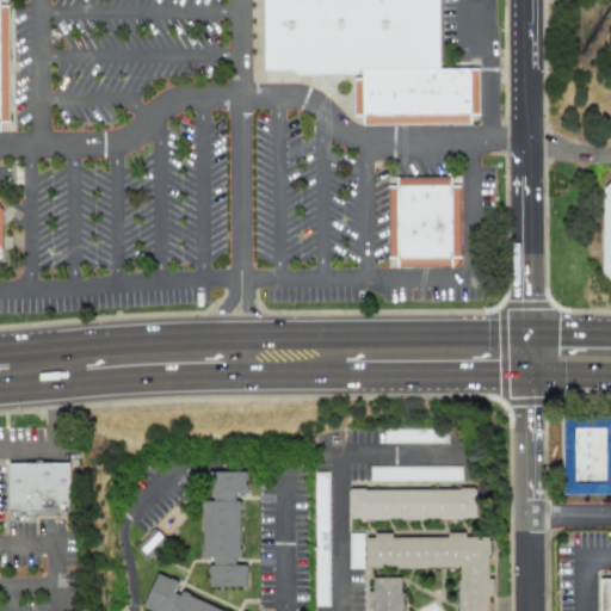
[(440,0),(442,69),(360,69),(356,75),(297,75),(292,71),(264,71),(263,0),(440,0)]
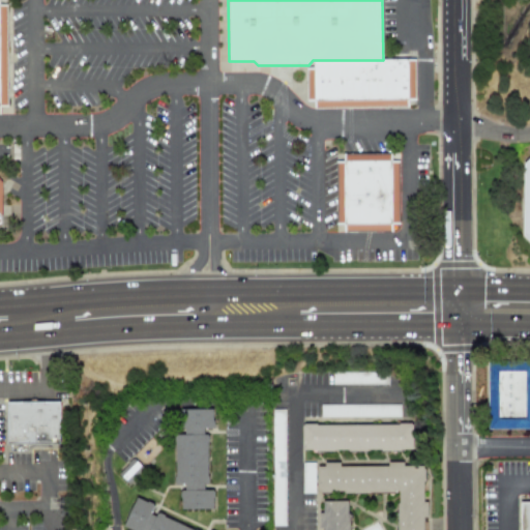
[(383,60),(408,60),(409,100),(315,100),(313,60),(383,60)]
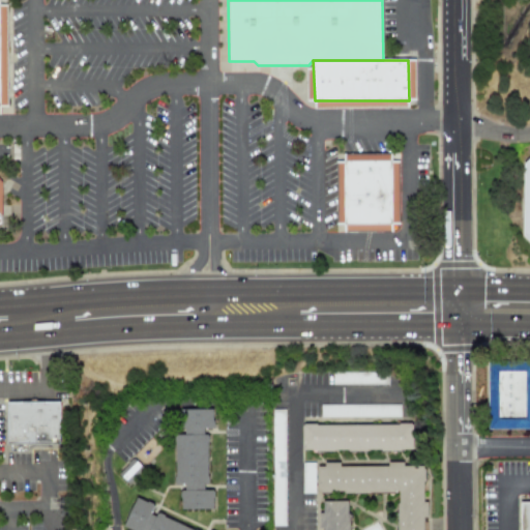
[(390,225),(343,225),(342,162),(391,162),(390,225)]
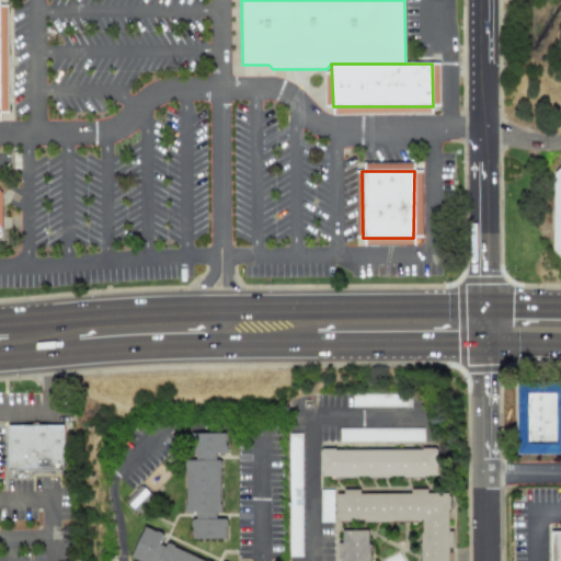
[(560,382),(560,454),(516,454),(517,382),(560,382)]
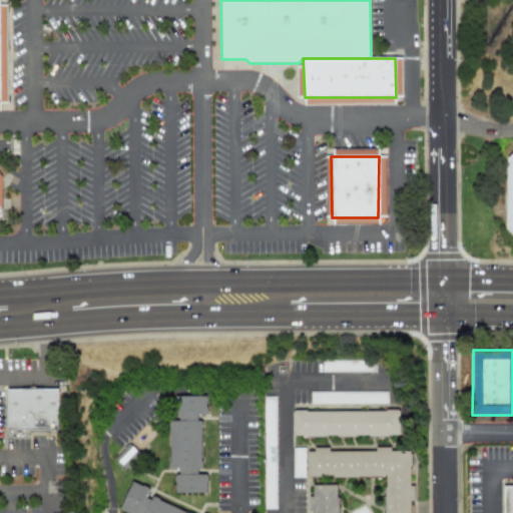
[(8,387),(58,388),(58,431),(8,431),(8,387)]
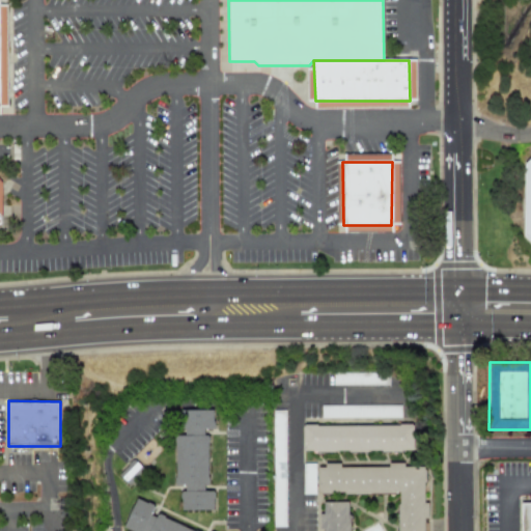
[(184,508),(184,411),(219,410),(220,510),(184,508)]
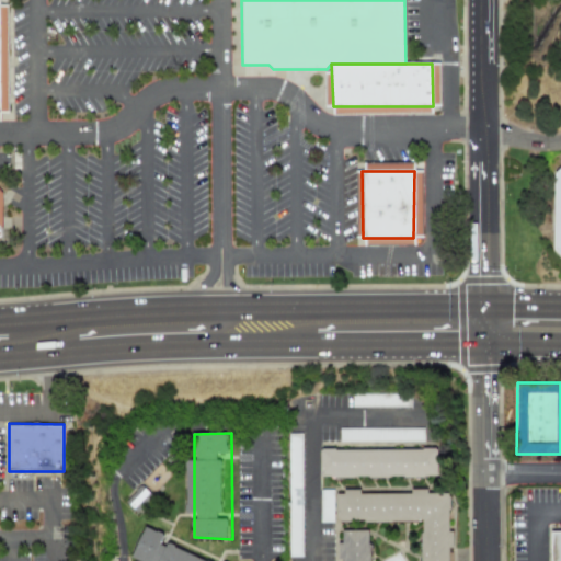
[(325,448),(439,448),(439,477),(325,476),(325,448)]
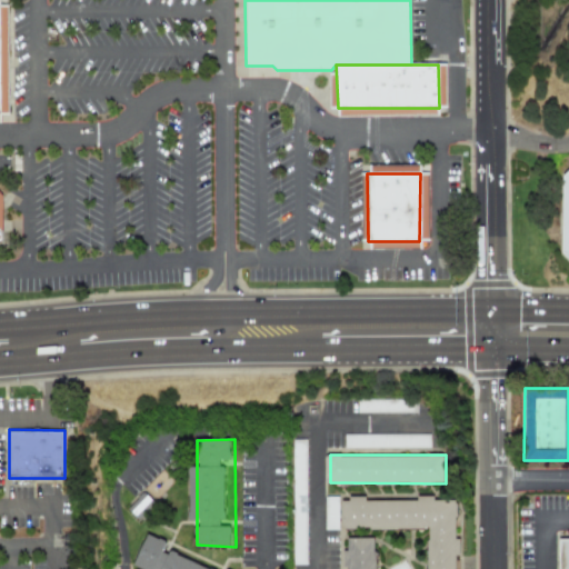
[(125,512),(141,495),(155,507),(137,525),(125,512)]
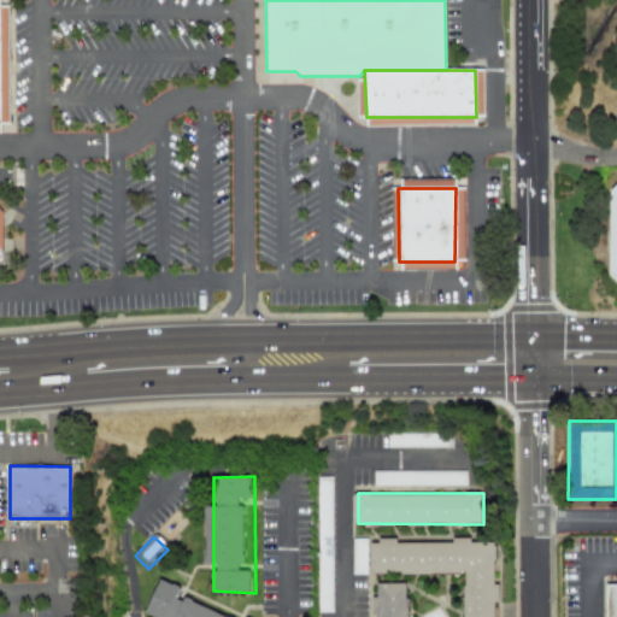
[(498,574),(497,616),(471,616),(472,574),(375,573),(375,545),(498,546),(498,574)]
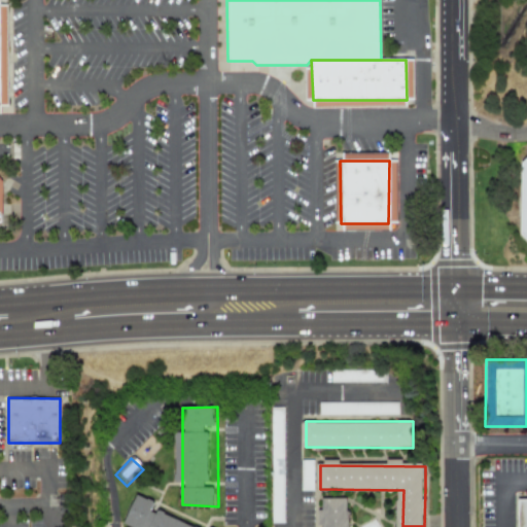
[(131,526),(125,524),(138,494),(209,526),(131,526)]
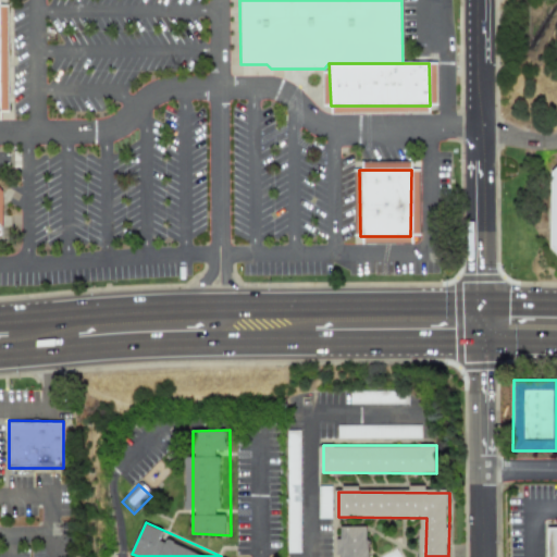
[(347,556),(347,529),(371,529),(370,556),(347,556)]
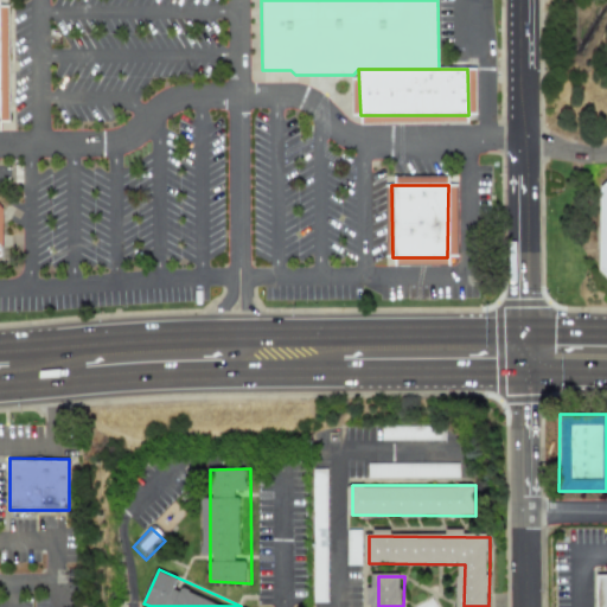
[(606,606),(595,606),(595,576),(606,576),(606,606)]
